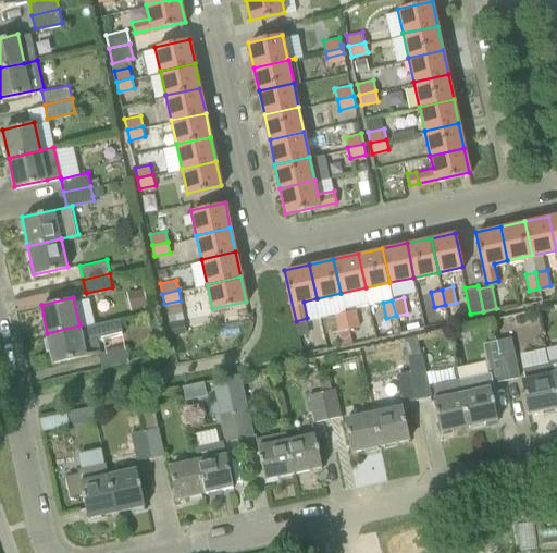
[(356,308),(345,310),(348,326),(359,323),(356,308)]
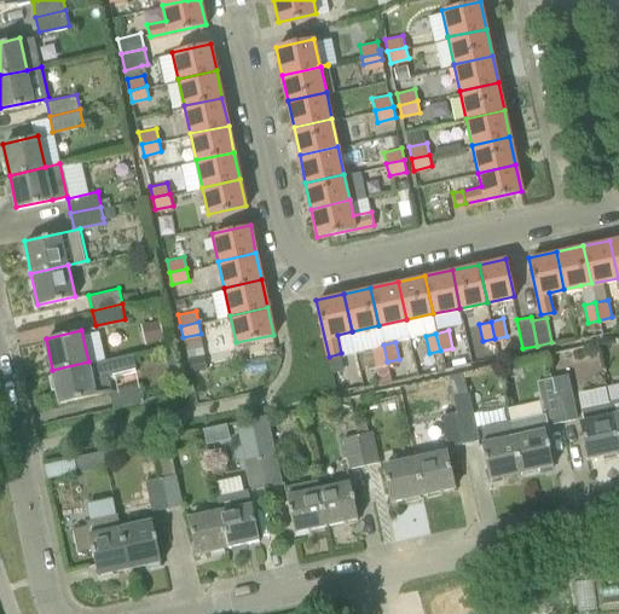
[(376,365),(387,361),(383,345),(371,347),(376,365)]
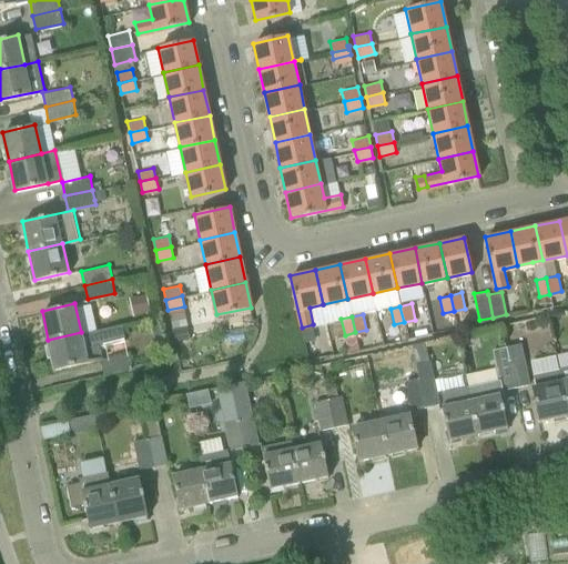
[(81,332),(48,340),(54,369),(101,359),(98,344),(105,342),(125,339),(121,323),(81,332)]
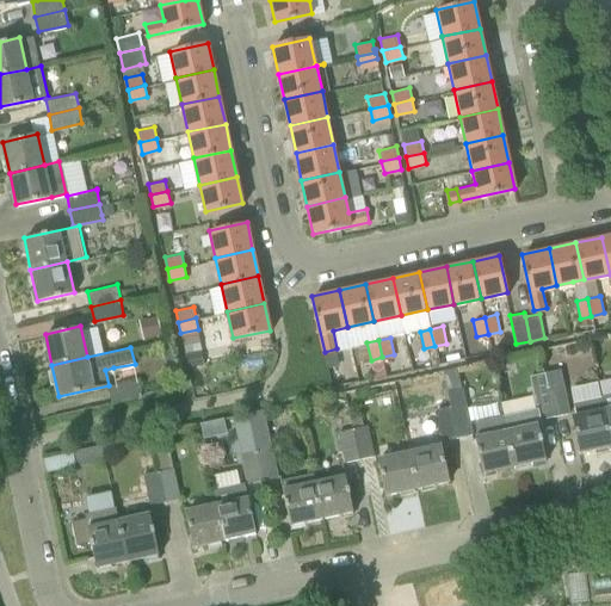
[(555,414),(568,410),(562,382),(559,368),(545,371),(555,414)]
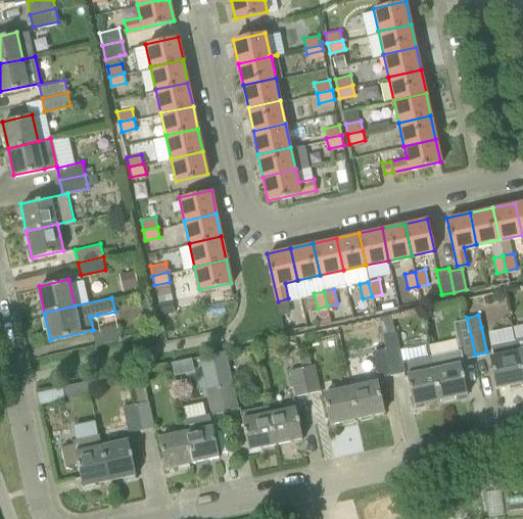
[(431,355),(440,397),(467,392),(460,361),(463,361),(462,357),(475,355),(467,318),(453,320),(459,348),(431,355)]
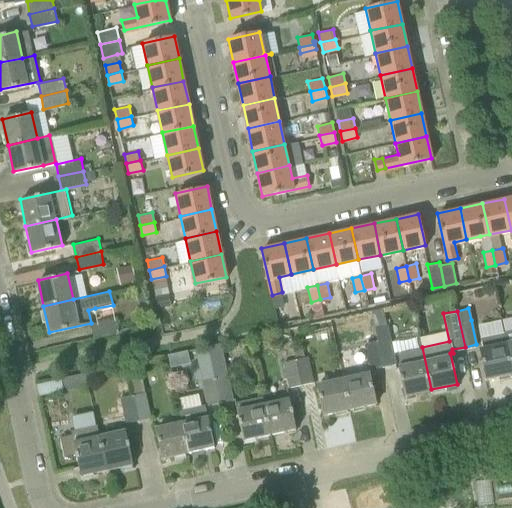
[(115,317),(91,323),(93,335),(118,330),(115,317)]
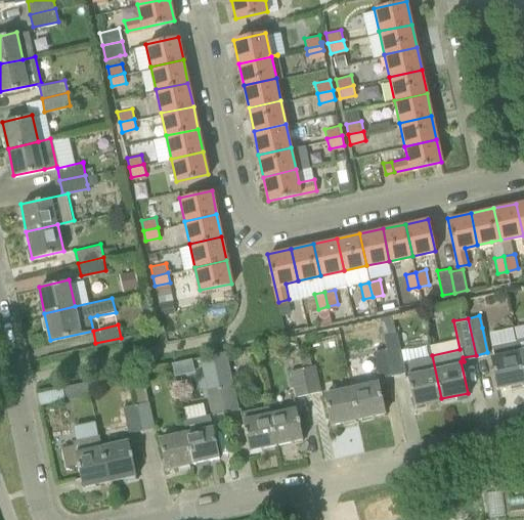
[(392,373),(404,371),(396,332),(384,335),(386,348),(392,373)]
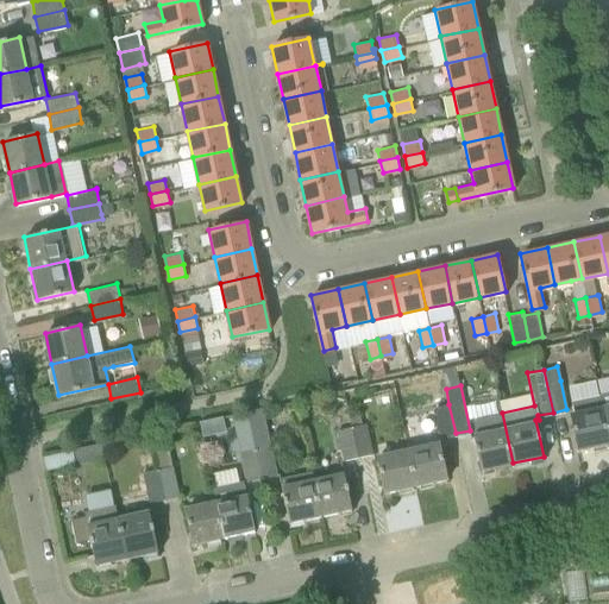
[(608,391),(598,394),(608,440),(608,391)]
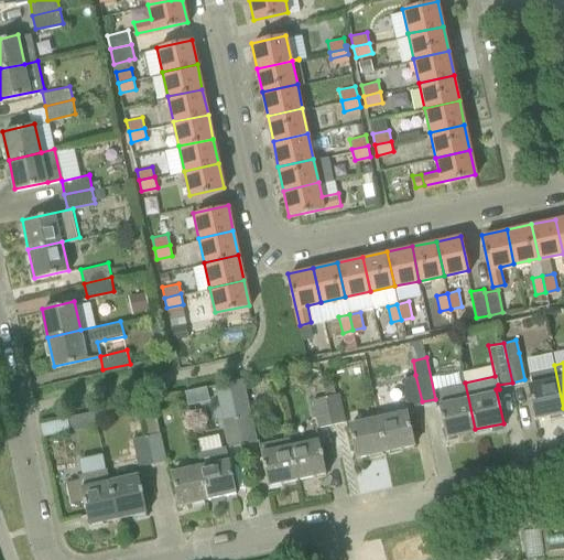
[(535,417),(563,409),(563,408),(554,365),(530,370),(533,383),(529,384),(535,417)]
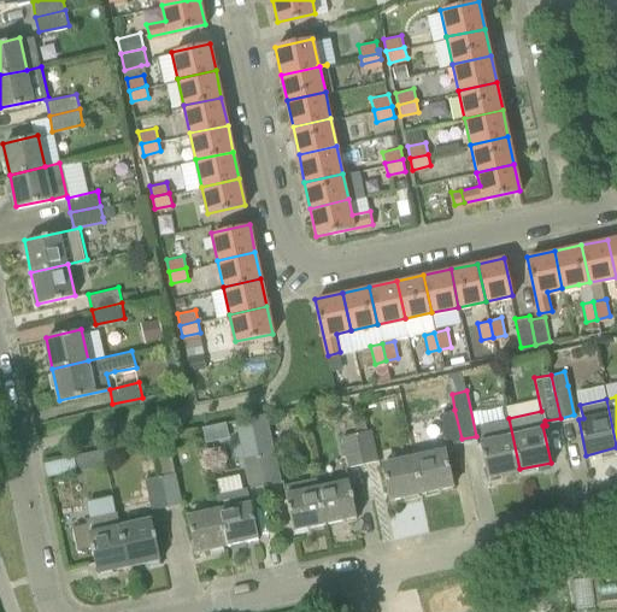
[(446,442),(462,439),(454,410),(440,412),(446,442)]
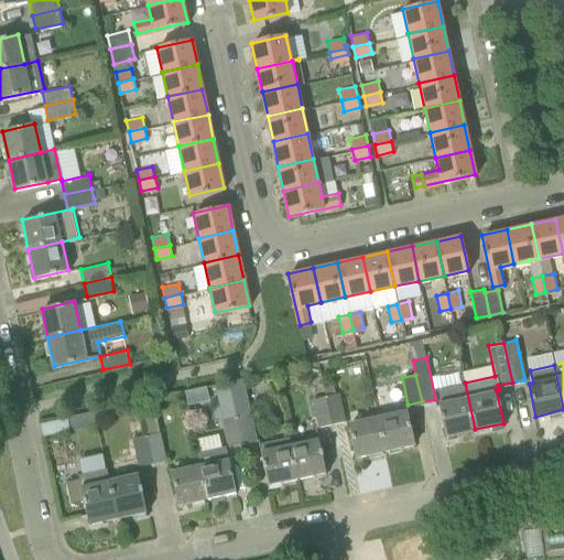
[(242,442),(256,439),(242,377),(228,380),(242,442)]
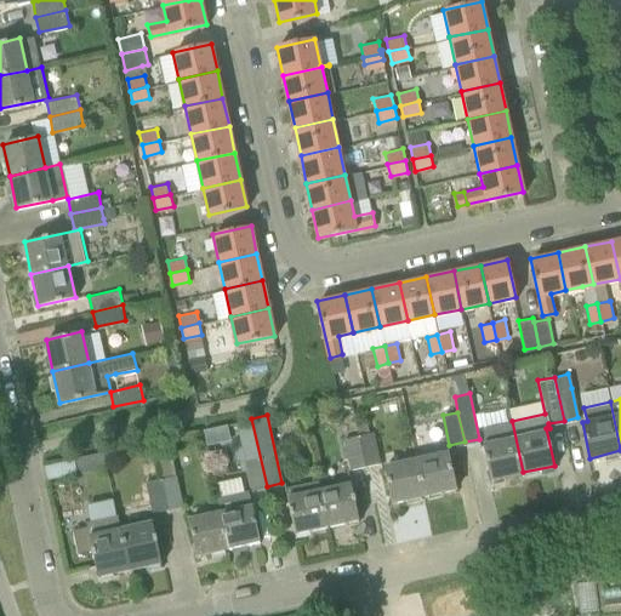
[(252,489),(267,486),(251,418),(238,421),(252,489)]
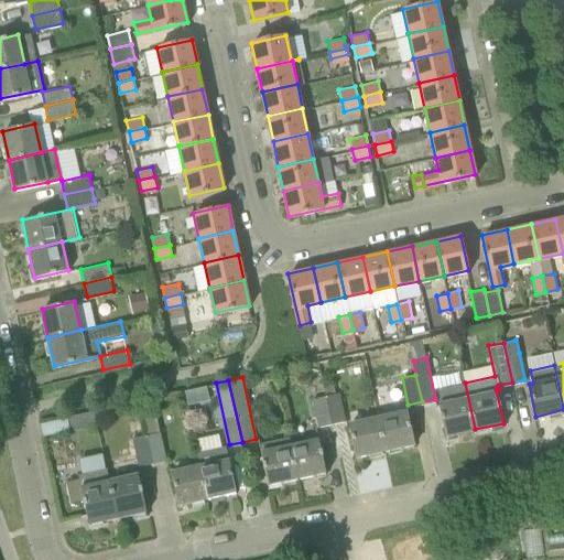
[(446,435),(475,429),(465,383),(438,388),(441,401),(438,402),(446,435)]
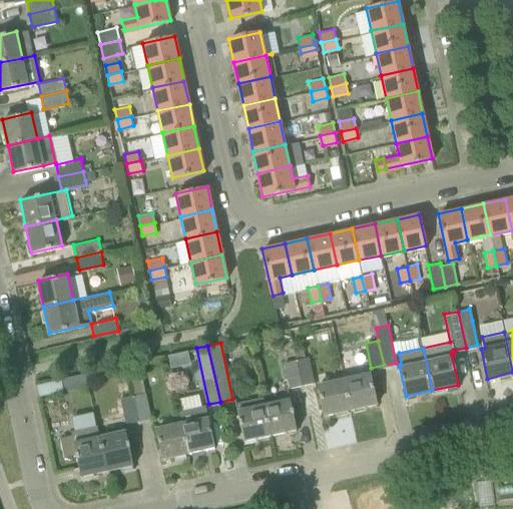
[(302,384),(315,381),(309,356),(306,357),(304,349),(295,351),(297,359),(302,384)]
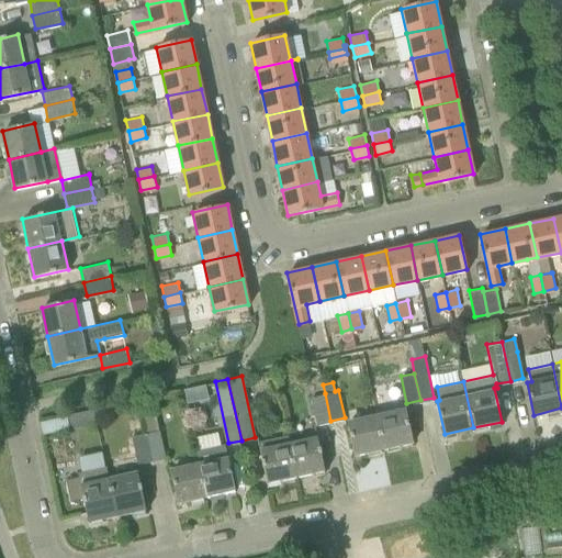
[(317,424),(330,421),(325,393),(311,397),(317,424)]
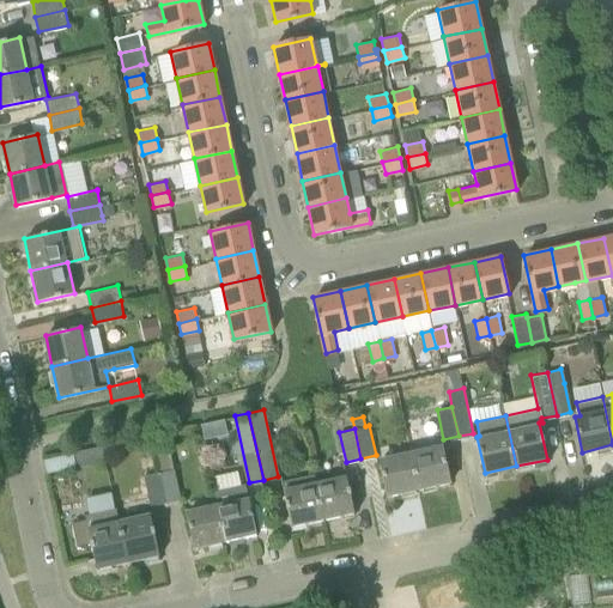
[(165,502),(181,498),(175,467),(174,468),(168,439),(153,443),(159,470),(165,502)]
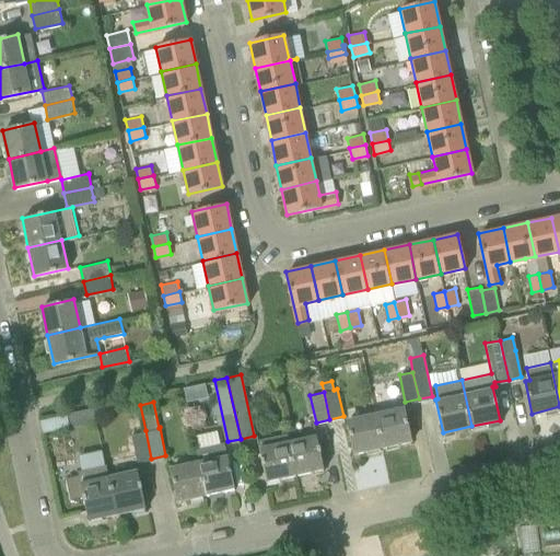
[(69,427),(96,420),(93,407),(67,413),(69,427)]
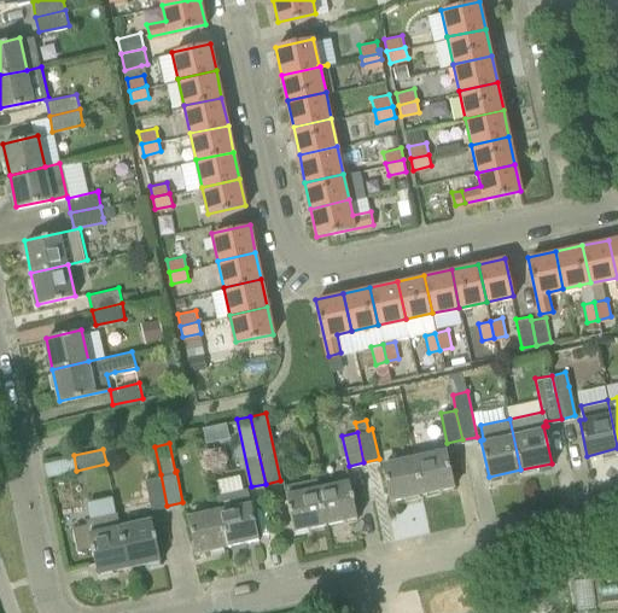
[(414,456),(421,492),(453,485),(445,450),(414,456)]
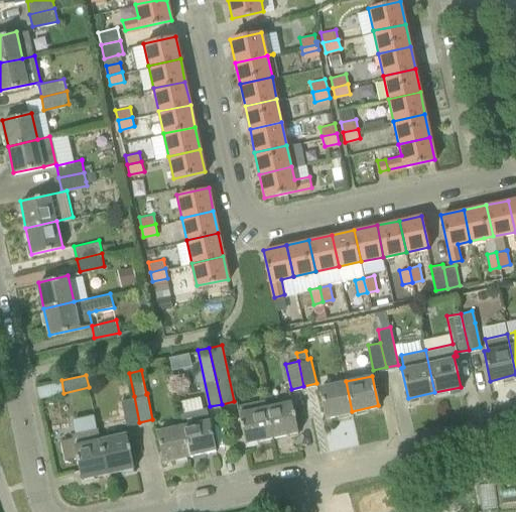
[(326,416),(352,411),(346,381),(319,387),(326,416)]
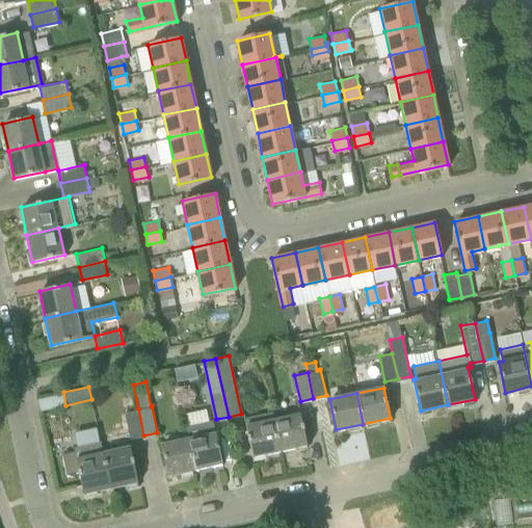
[(531,396),(513,399),(515,412),(531,408),(531,396)]
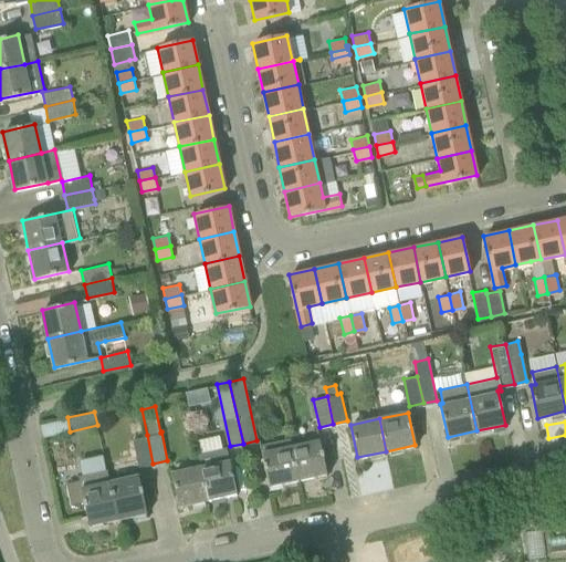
[(139,466),(153,464),(147,435),(135,438),(133,438),(139,466)]
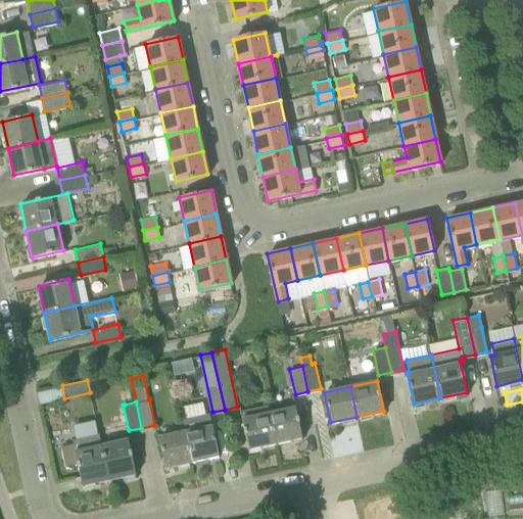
[(248,447),(275,441),(267,404),(240,410),(248,447)]
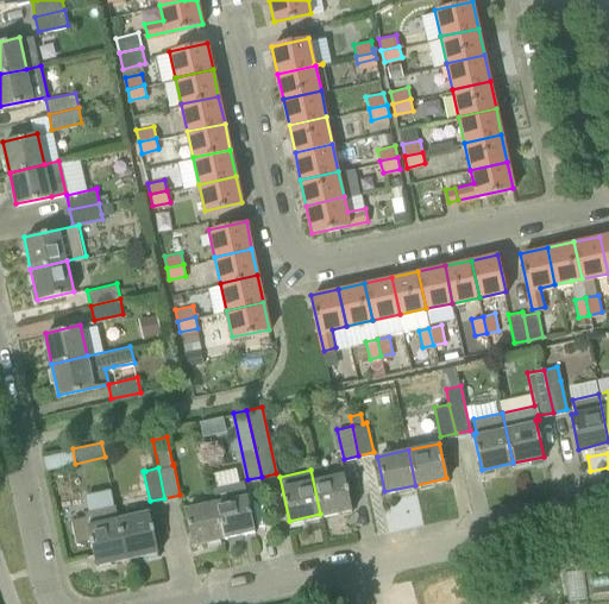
[(311,470),(320,514),(351,508),(344,472),(313,478),(312,470),(311,470)]
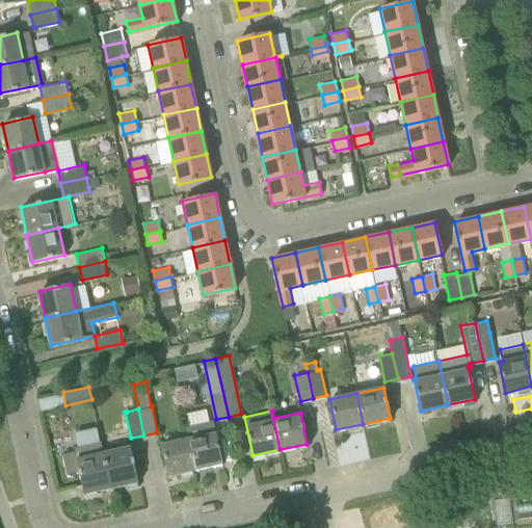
[(189,439),(195,469),(222,464),(213,423),(211,423),(209,415),(203,416),(204,421),(186,425),(189,439)]
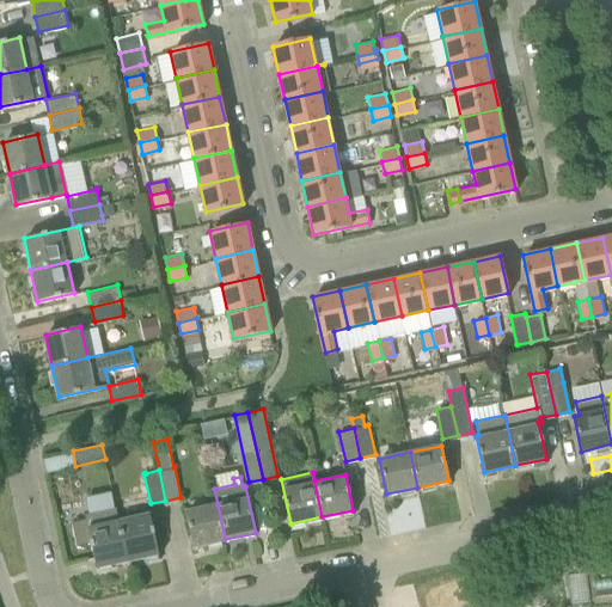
[(193,546),(225,539),(218,504),(185,512),(193,546)]
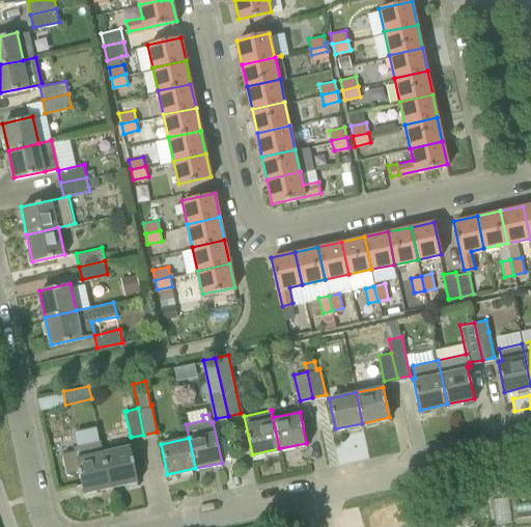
[(110,488),(102,452),(100,439),(73,445),(73,449),(62,451),(67,472),(78,470),(83,494),(110,488)]
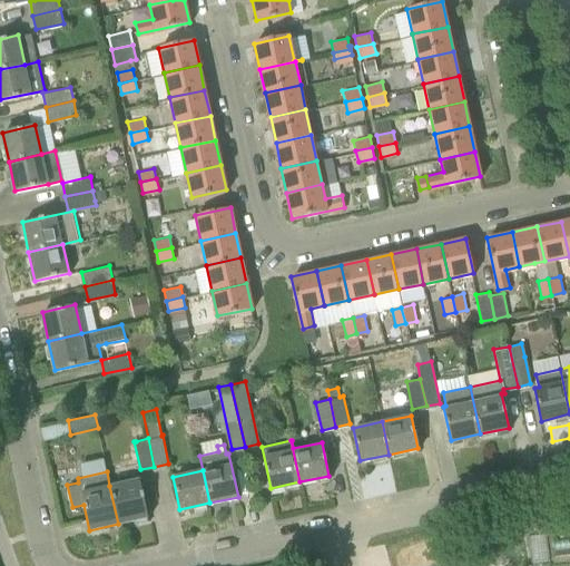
[(109,486),(118,524),(147,517),(139,479),(109,486)]
